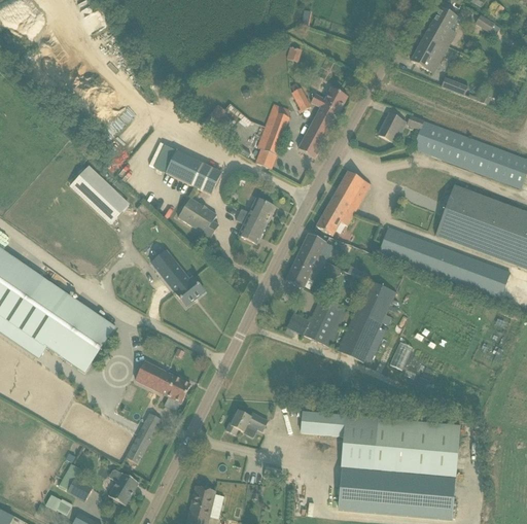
[(497,18),(504,7),(493,0),(487,10),(497,18)]
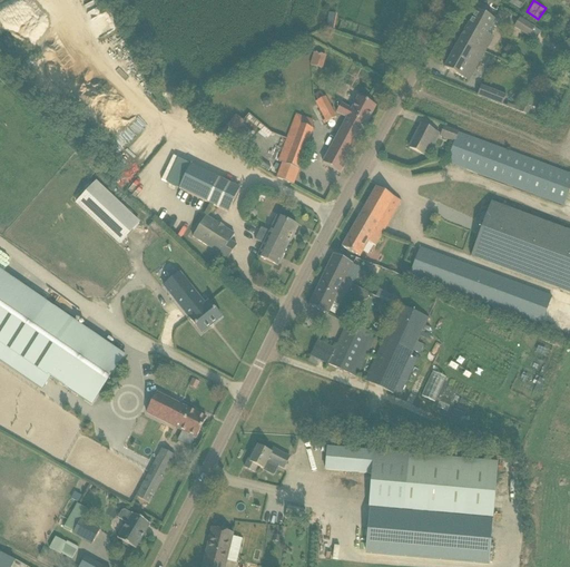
[(477,7),(461,36),(483,49),(492,33),(485,30),(493,17),(487,12),(477,7)]
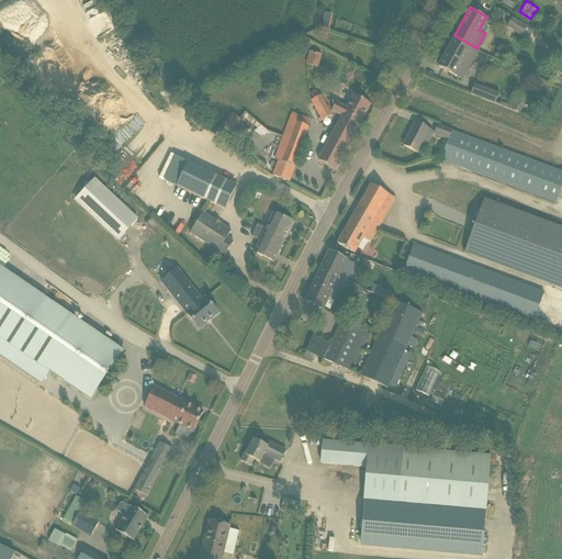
[(523,33),(527,25),(513,15),(506,24),(521,34),(523,33)]
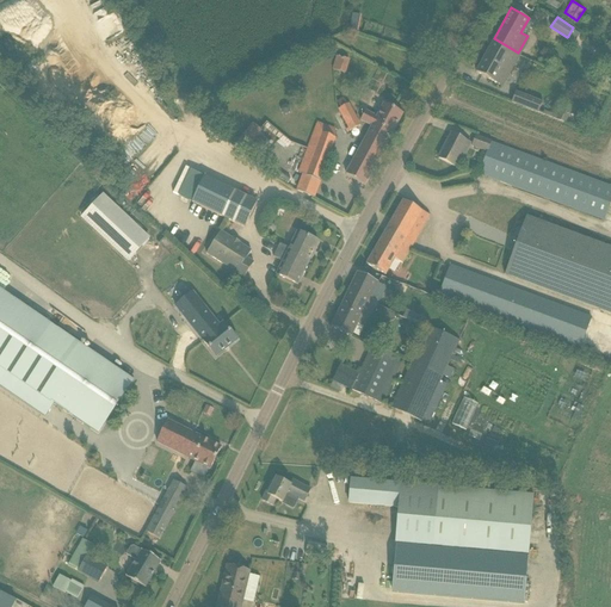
[(573,28),(568,36),(574,39),(580,32),(573,28)]
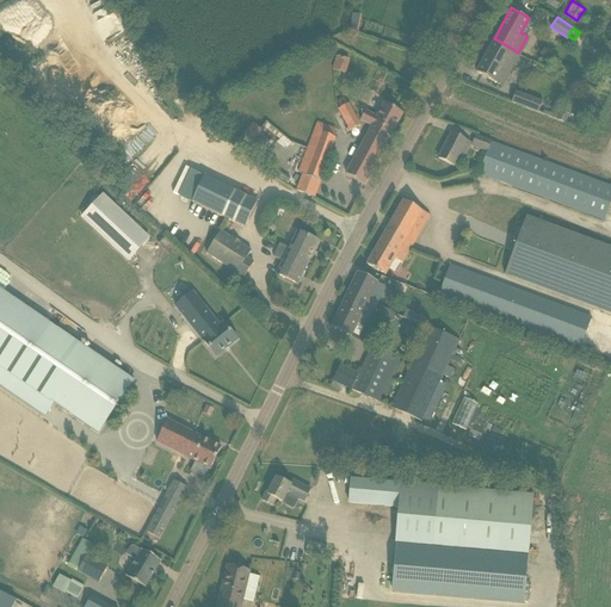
[(518,53),(494,38),(476,69),(487,75),(500,84),(518,53)]
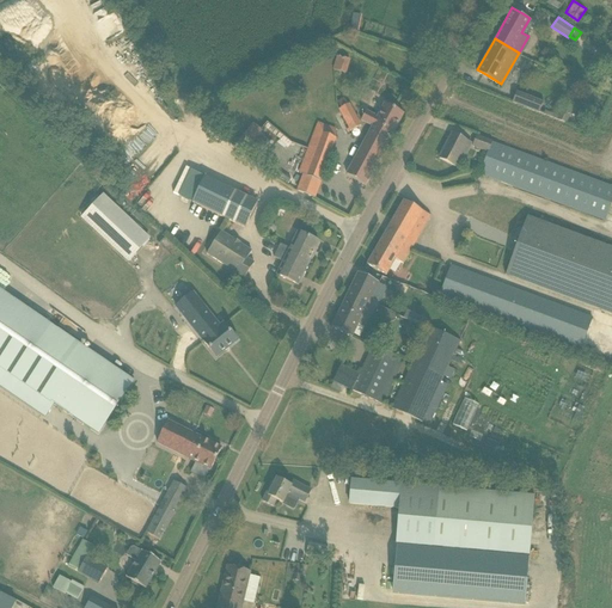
[(346,71),(350,57),(337,53),(332,67),(346,71)]
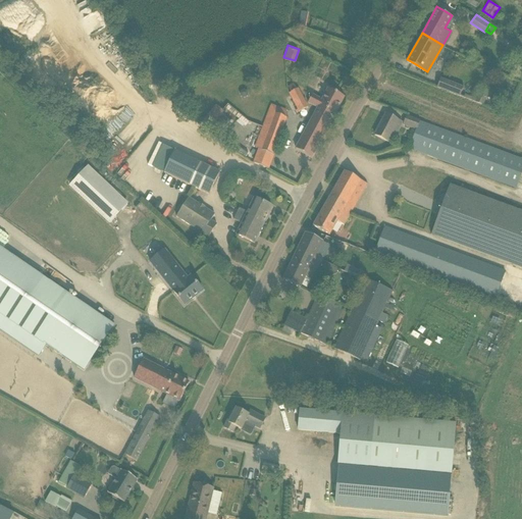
[(252,60),(251,64),(252,67),(256,68),(259,66),(260,63),(258,59),(255,59),(252,60)]
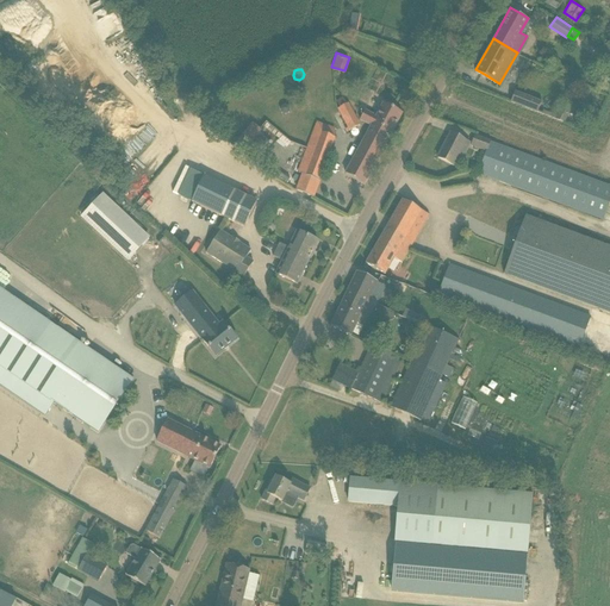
[(511,100),(537,110),(541,100),(515,89),(511,100)]
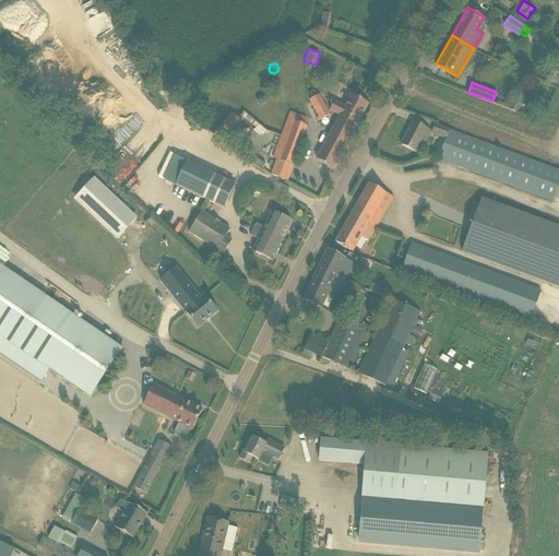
[(320,92),(310,97),(320,118),(330,113),(320,92)]
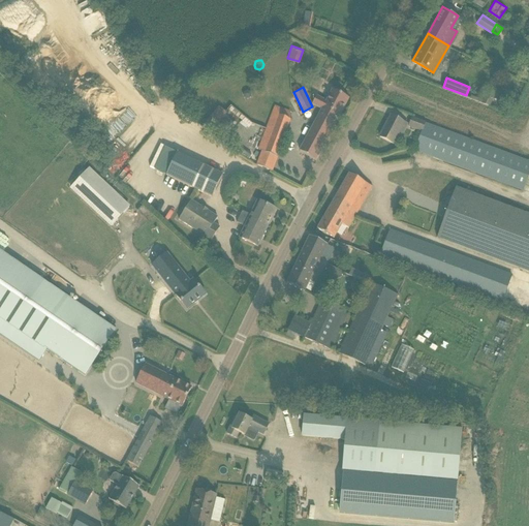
[(348,96),(341,92),(333,88),(328,99),(317,94),(313,102),(322,107),(300,149),(315,158),(348,96)]
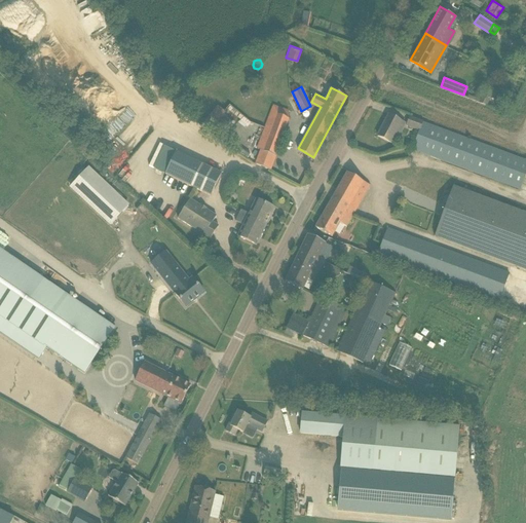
[(482,92),(478,101),(486,104),(489,96),(482,92)]
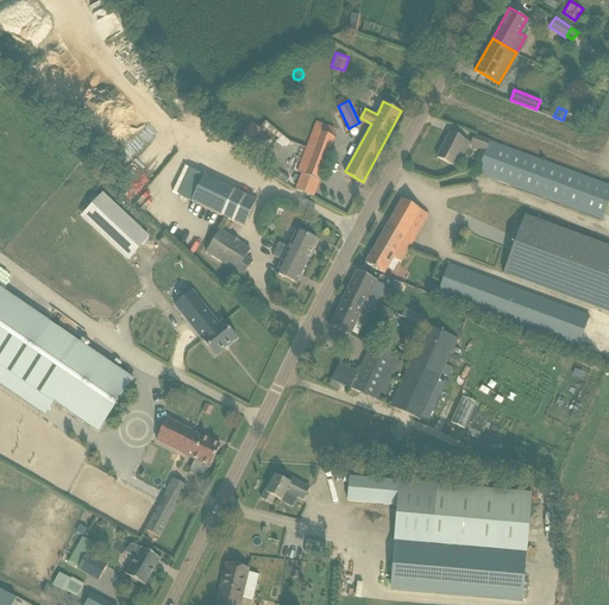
[(253,119),(234,140),(243,147),(262,126),(253,119)]
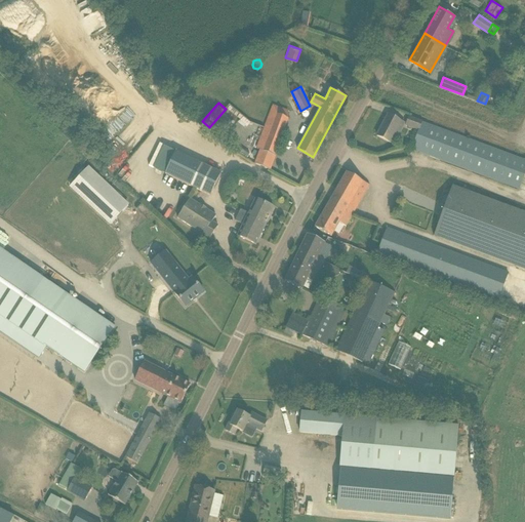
[(259,148),(254,161),(270,167),(288,117),(286,116),(288,109),(273,103),(255,146),(259,148)]
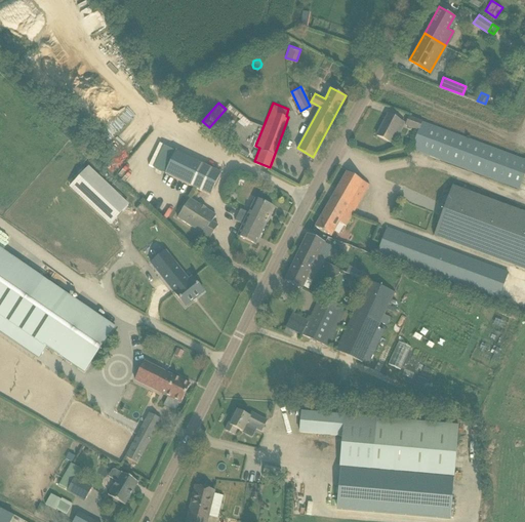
[(376,133),(386,137),(393,142),(404,121),(397,117),(388,113),(376,133)]
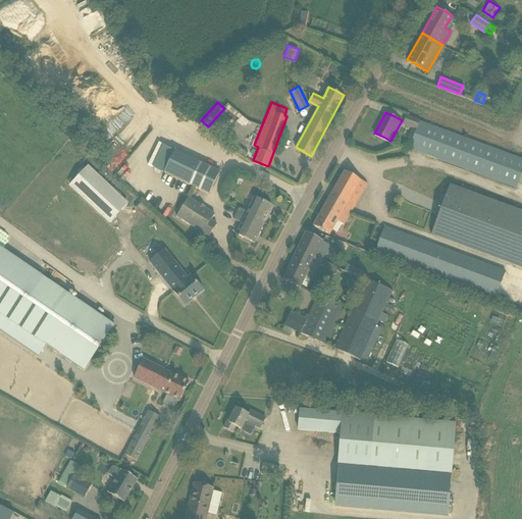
[(407,114),(403,123),(415,128),(419,120),(420,118),(407,113),(407,114)]
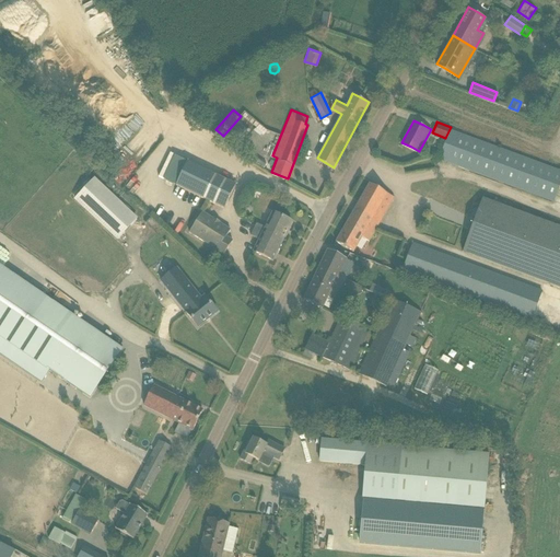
[(445,138),(439,158),(552,201),(559,180),(559,171),(450,129),(445,138)]
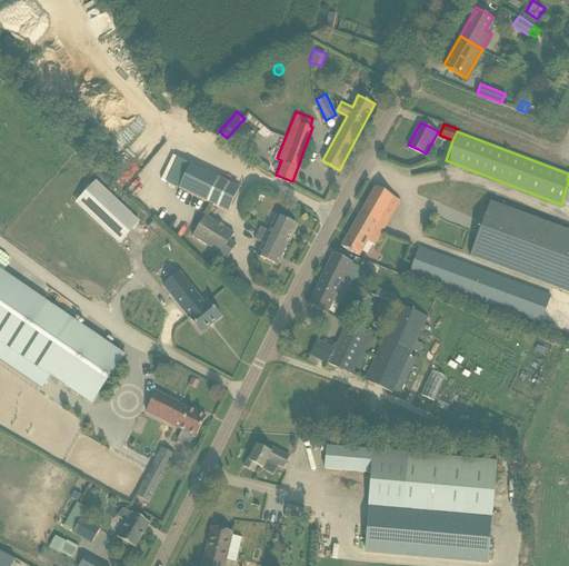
[(181,181),(179,186),(228,210),(240,186),(191,161),(189,165),(181,181)]
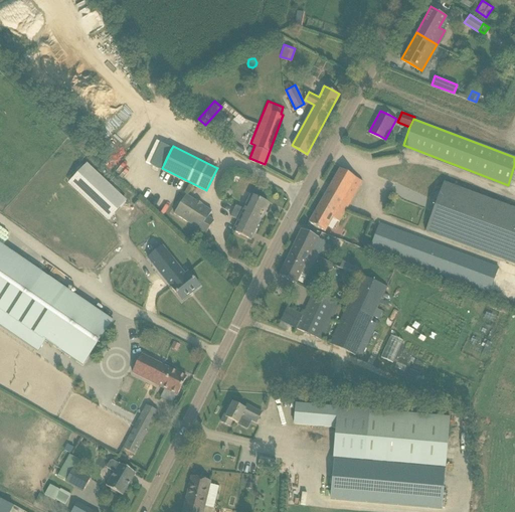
[(87,160),(67,181),(108,218),(127,197),(87,160)]
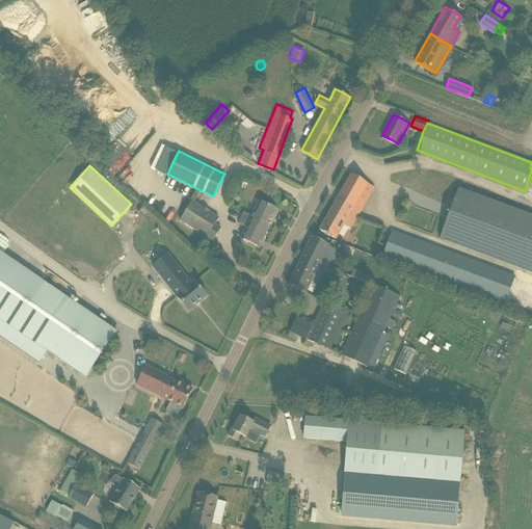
[(440,237),(531,271),(531,213),(458,187),(461,179),(430,167),(421,192),(452,203),(440,237)]
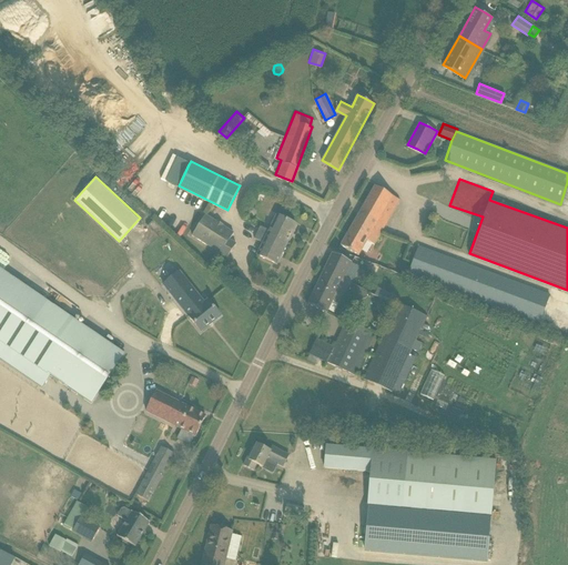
[(341,243),(358,253),(367,239),(375,242),(401,198),(375,183),(341,243)]
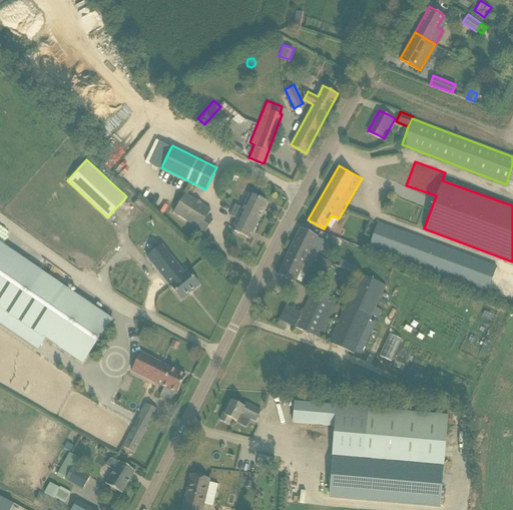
[(244,206),(235,202),(229,213),(238,218),(233,229),(249,237),(268,201),(259,196),(250,193),(244,206)]
